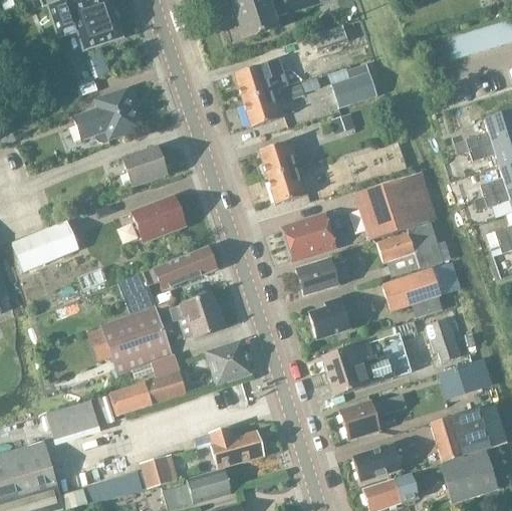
[(57,0),(47,4),(59,37),(78,30),(84,49),(122,37),(121,35),(116,21),(118,20),(114,10),(113,10),(109,0),(57,0)]
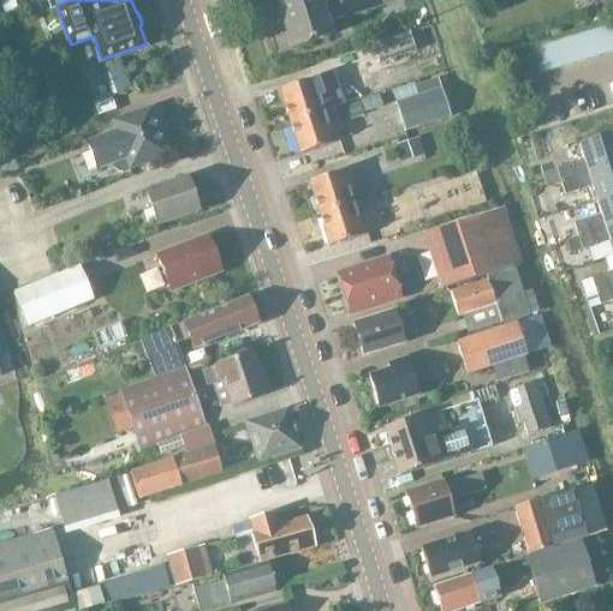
[(278,0),(292,45),(332,31),(328,18),(386,0),(278,0)]
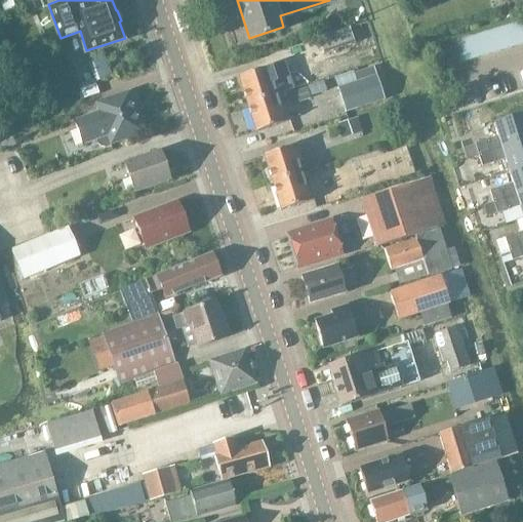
[(512,45),(522,41),(522,37),(517,19),(506,23),(512,45)]
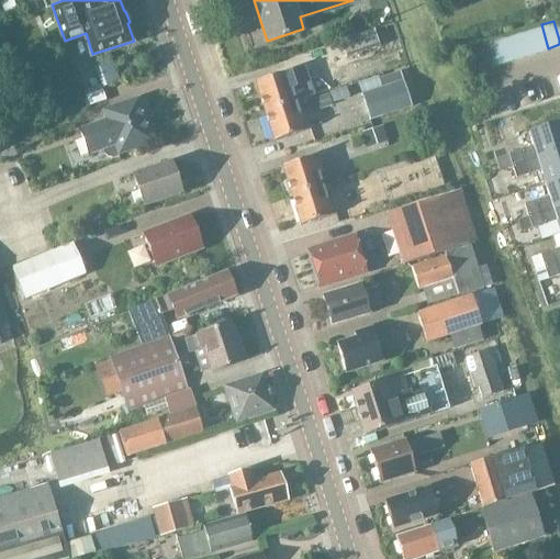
[(537,52),(548,48),(541,24),(529,29),(537,52)]
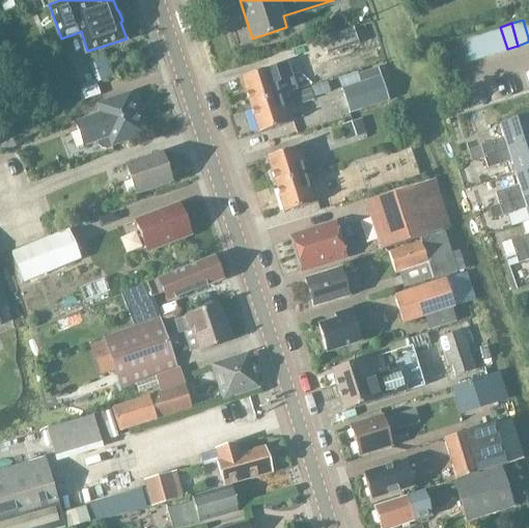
[(324,35),(329,51),(359,40),(354,25),(324,35)]
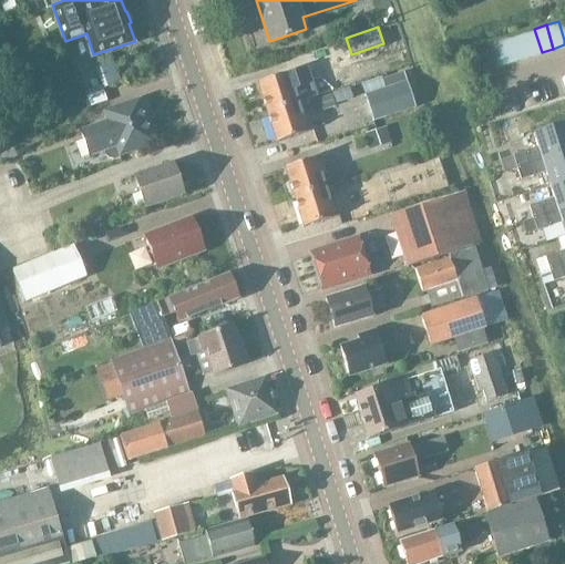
[(530,55),(542,52),(534,29),(522,32),(530,55)]
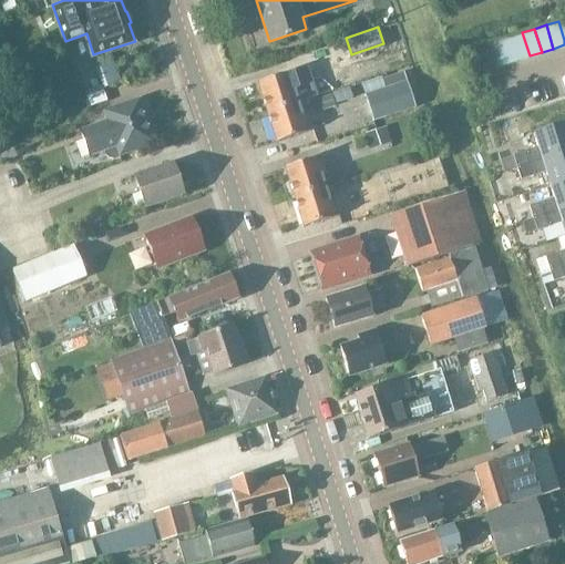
[(517,59),(530,55),(522,32),(511,36),(517,59)]
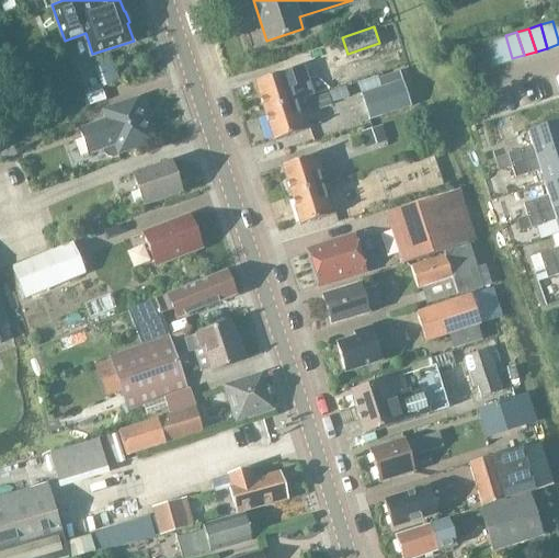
[(501,63),(512,58),(505,35),(493,40),(501,63)]
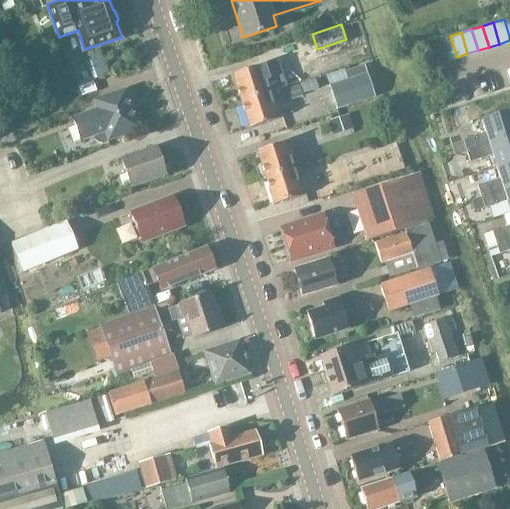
[(457,57),(450,36),(439,39),(446,60),(457,57)]
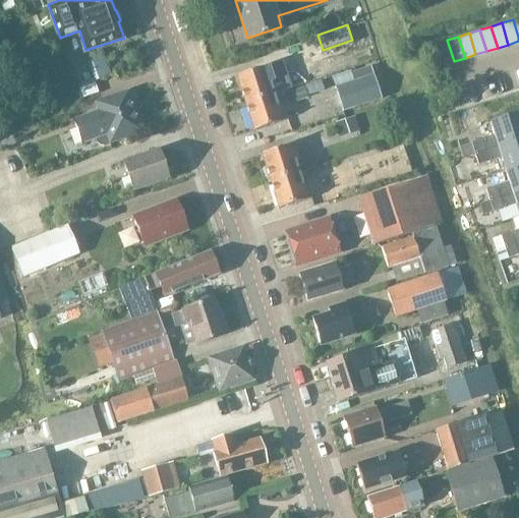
[(246,101),(275,92),(272,80),(276,78),(271,62),(237,73),(246,101)]
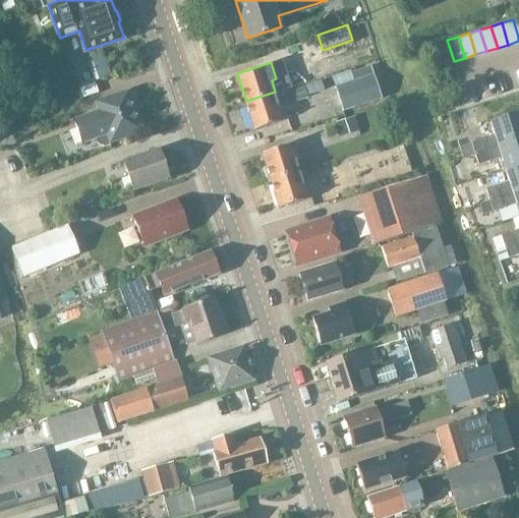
[(375,73),(337,85),(343,107),(382,96),(375,73)]
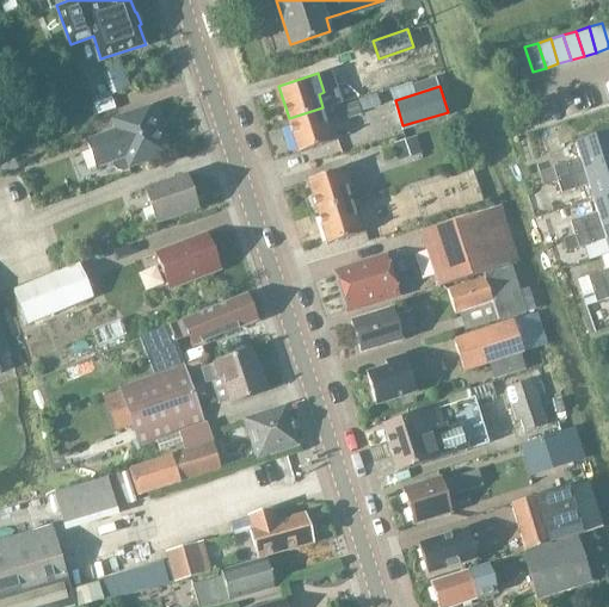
[(357,97),(336,104),(340,119),(362,113),(357,97)]
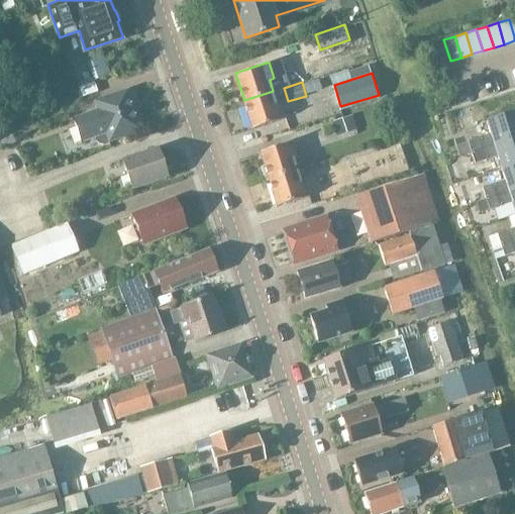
[(110,141),(143,129),(128,88),(95,100),(99,109),(75,118),(82,139),(95,135),(96,140),(99,142),(101,143),(105,143),(110,141)]
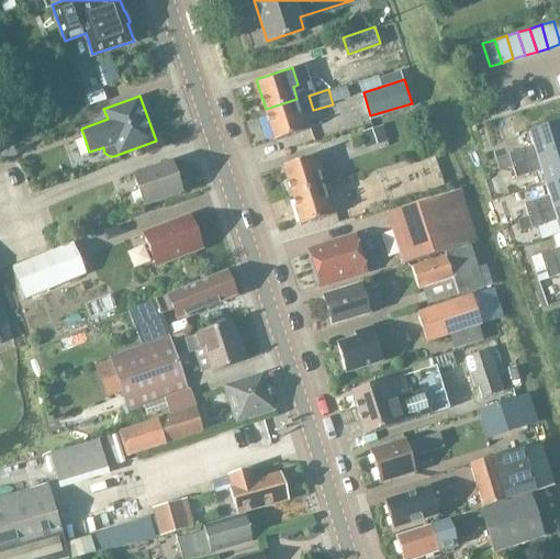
[(300,110),(297,99),(266,109),(275,138),(311,127),(304,109),(300,110)]
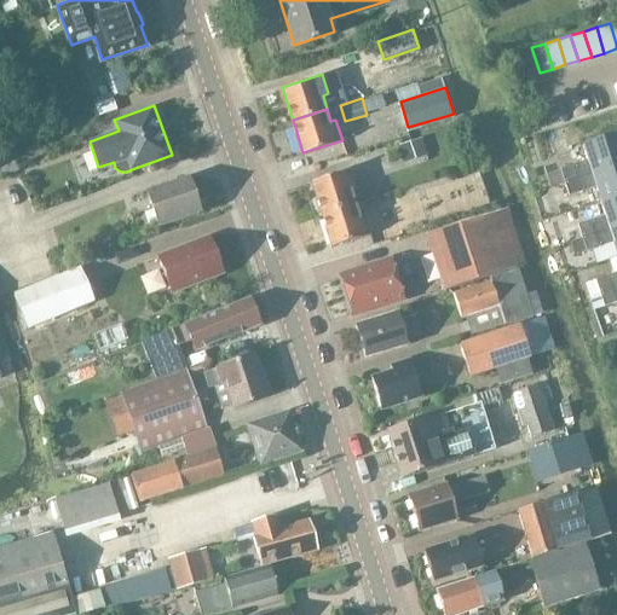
[(565,179),(616,162),(616,132),(583,141),(588,157),(560,166),(565,179)]
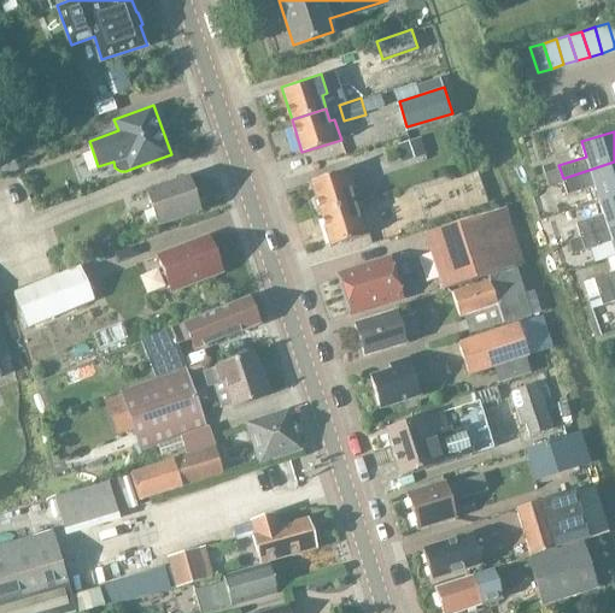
[(599,198),(614,192),(614,161),(563,178),(567,192),(595,183),(599,198)]
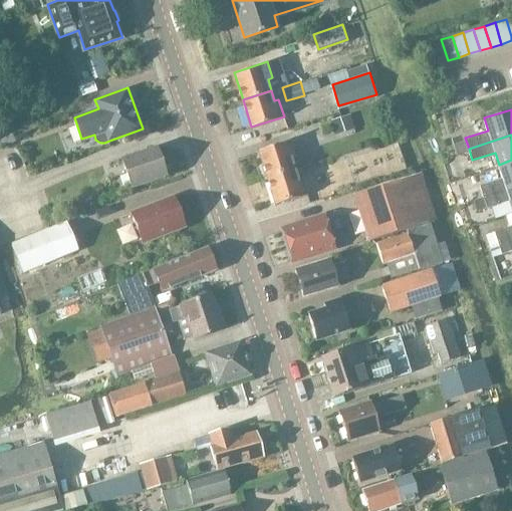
[(267,176),(295,168),(291,157),(296,156),(291,139),(258,149),(267,176)]
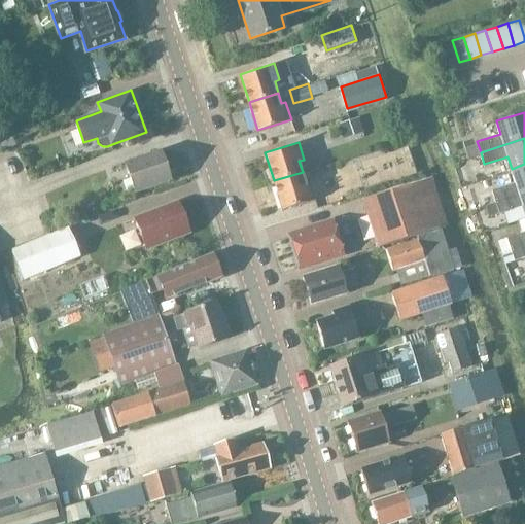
[(136,191),(171,179),(161,150),(126,163),(136,191)]
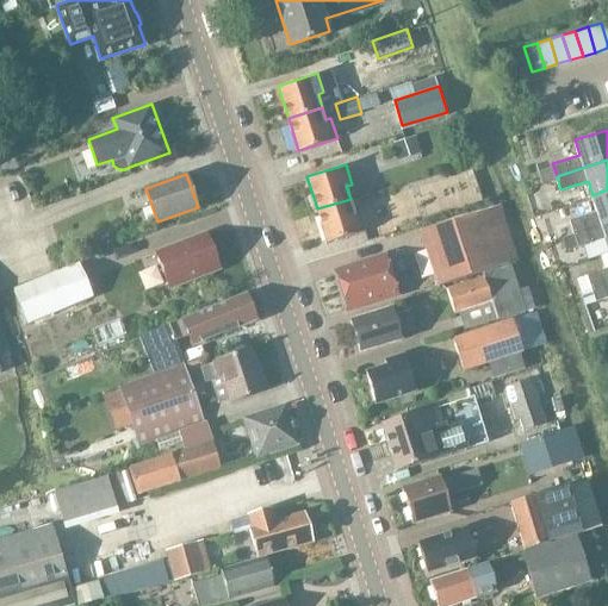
[(607,189),(593,195),(597,208),(570,218),(575,231),(607,220),(607,189)]
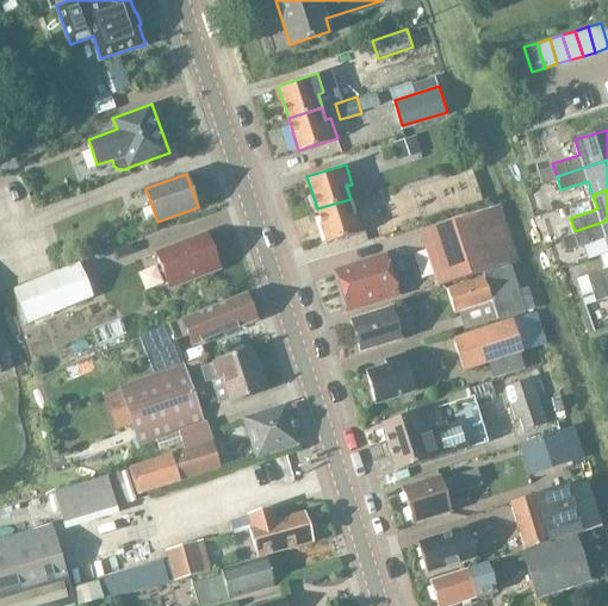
[(354,212),(351,199),(317,208),(327,241),(365,229),(360,210),(354,212)]
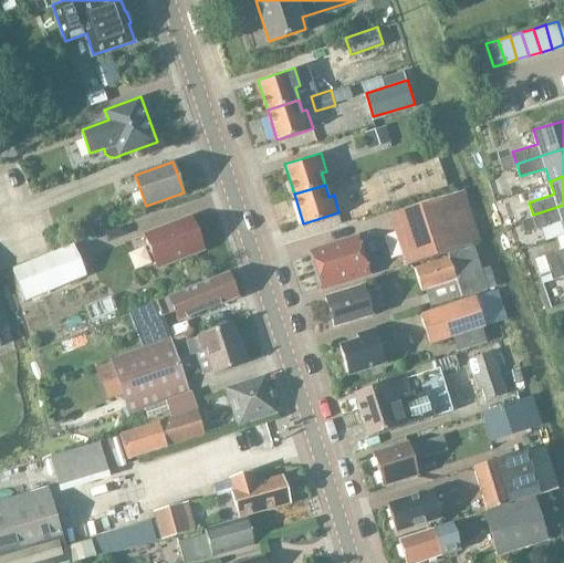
[(455,193),(395,211),(390,212),(407,262),(470,242),(455,193)]
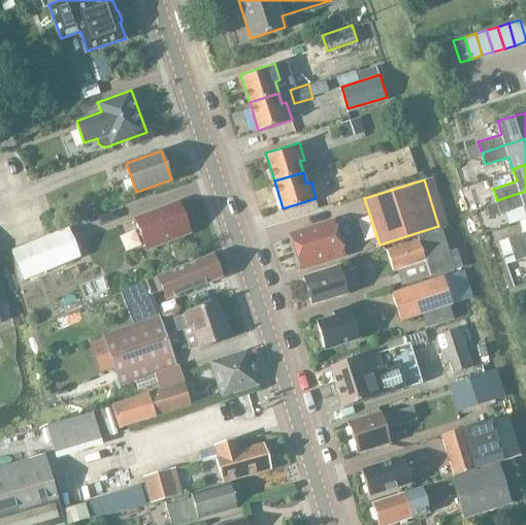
[(525,191),(497,200),(500,211),(524,204),(525,208),(525,191)]
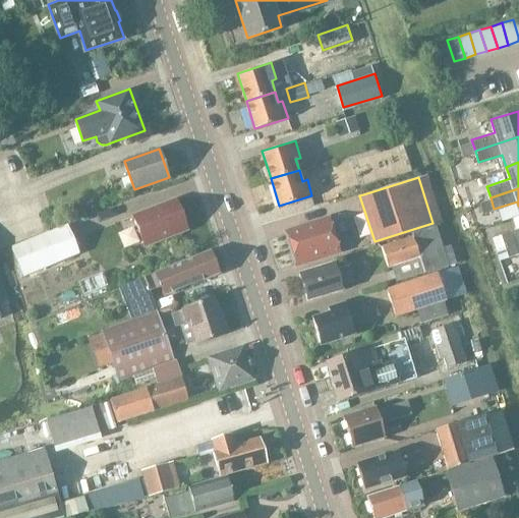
[(133,215),(146,245),(188,228),(176,197),(133,215)]
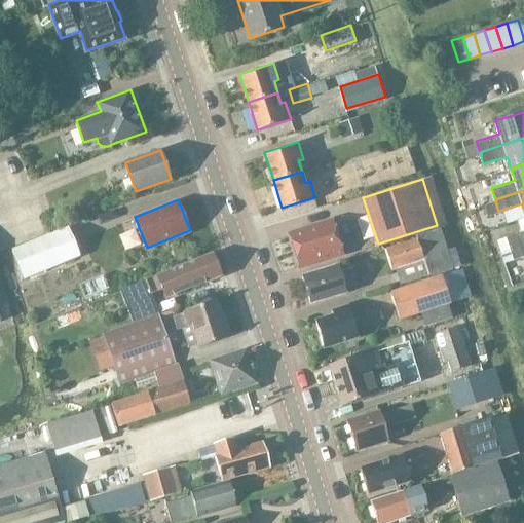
[(333,220),(290,233),(300,265),(342,252),(333,220)]
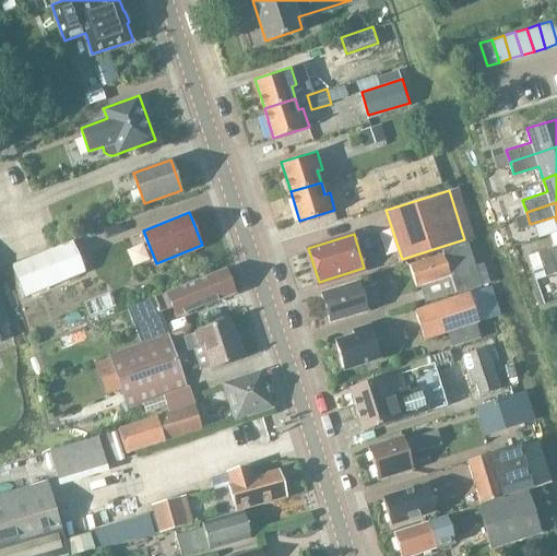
[(73,239),(14,263),(26,295),(86,271),(73,239)]
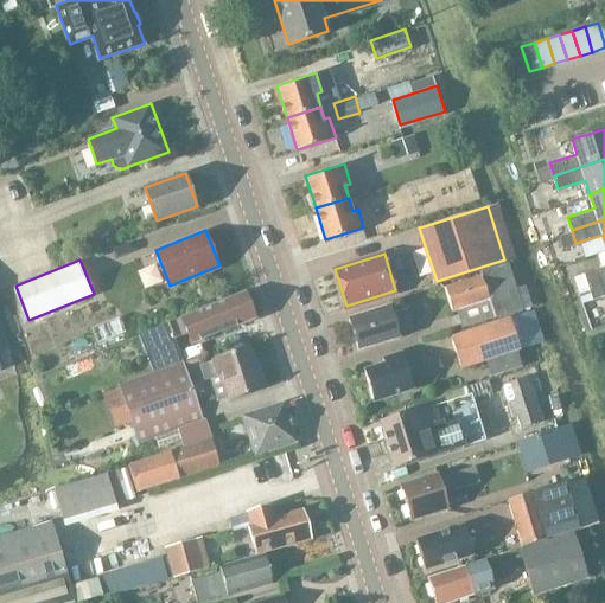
[(516,306),(503,262),(482,269),(482,273),(445,284),(458,325),(516,306)]
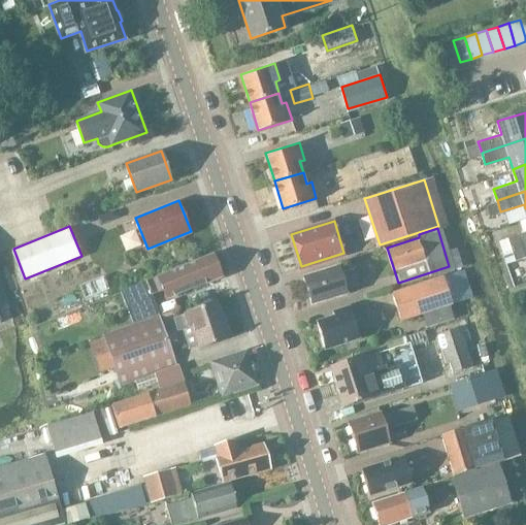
[(525,230),(508,235),(513,248),(525,243),(525,230)]
